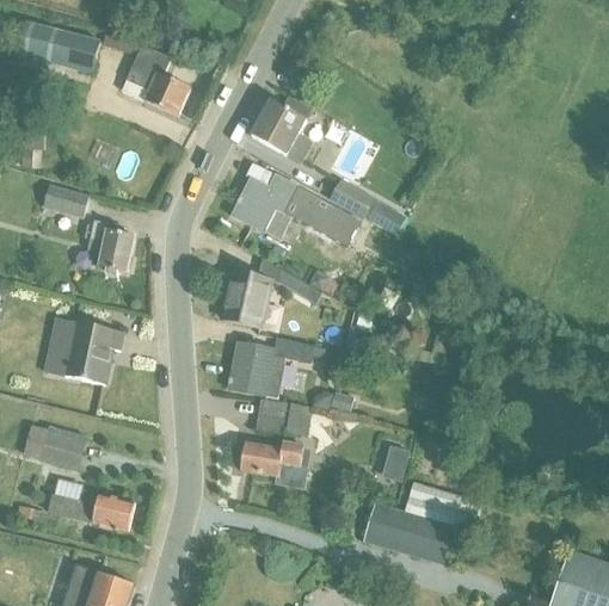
[(6,51),(16,54),(91,73),(99,41),(16,18),(6,51)]
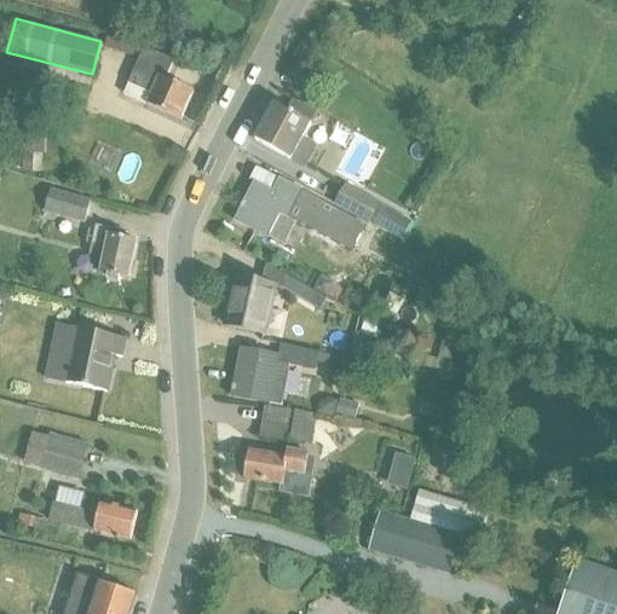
[(109,29),(107,41),(127,46),(131,34),(109,29)]
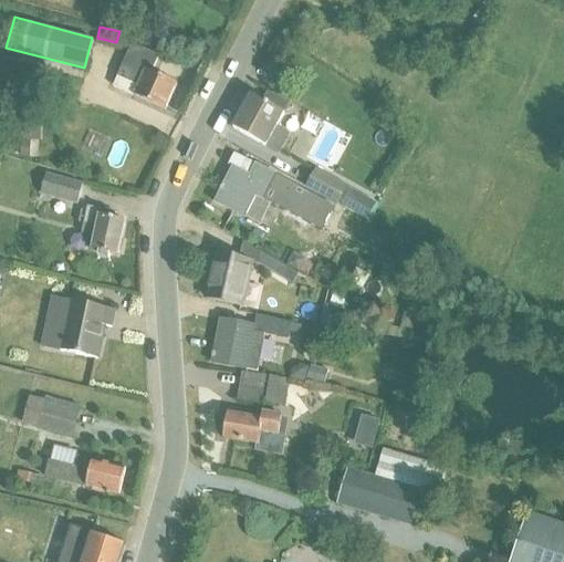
[(129,41),(123,56),(115,74),(136,83),(132,92),(164,106),(175,81),(149,69),(157,53),(129,41)]
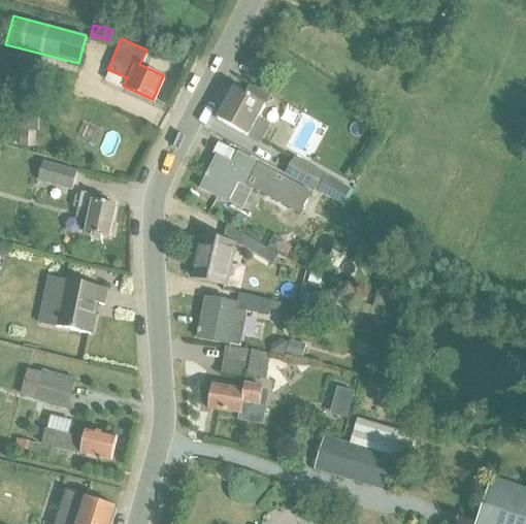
[(216,115),(257,138),(267,121),(255,113),(267,92),(250,83),(244,92),(232,85),(216,115)]
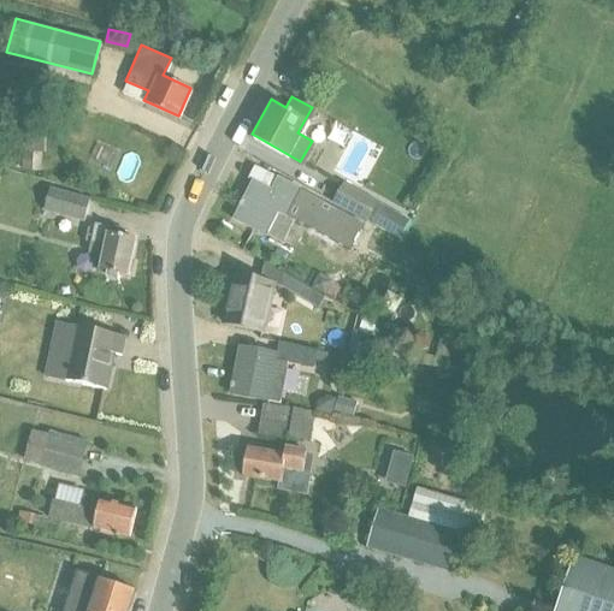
[(337,130),(352,136),(356,122),(342,116),(337,130)]
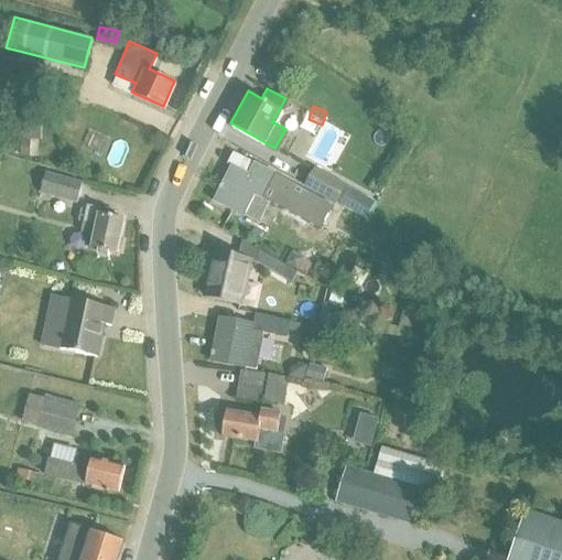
[(212,196),(242,212),(258,221),(269,198),(259,194),(272,170),(252,160),(247,171),(229,162),(212,196)]
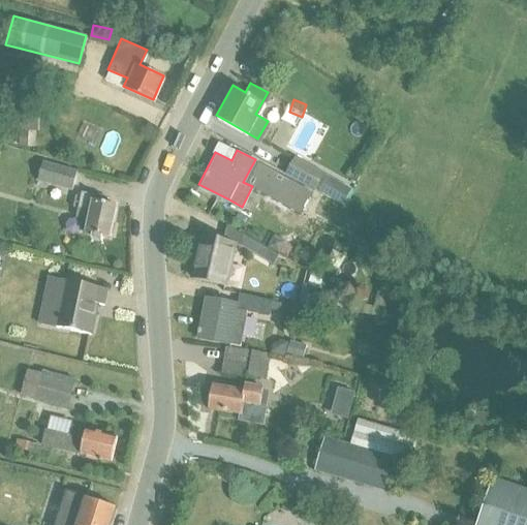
[(295,154),(285,171),(339,201),(348,184),(323,170),(295,154)]
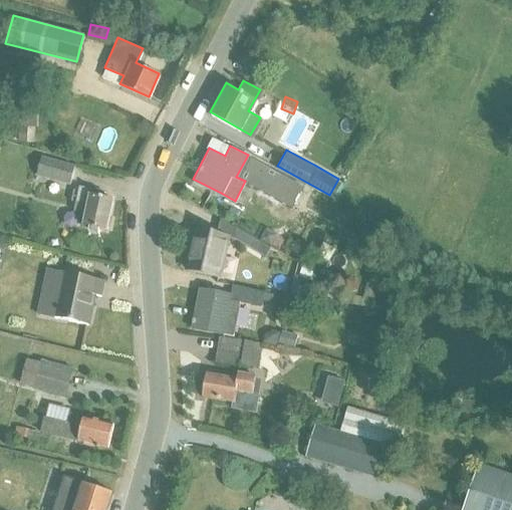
[(35,171),(43,173),(68,180),(73,164),(40,154),(35,171)]
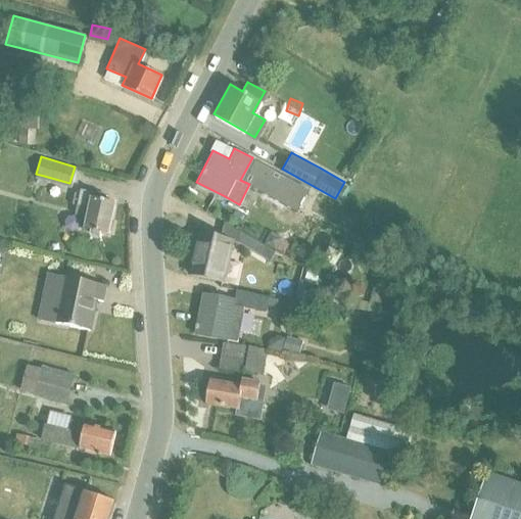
[(268,163),(258,181),(291,199),(295,191),(304,196),(311,187),(268,163)]
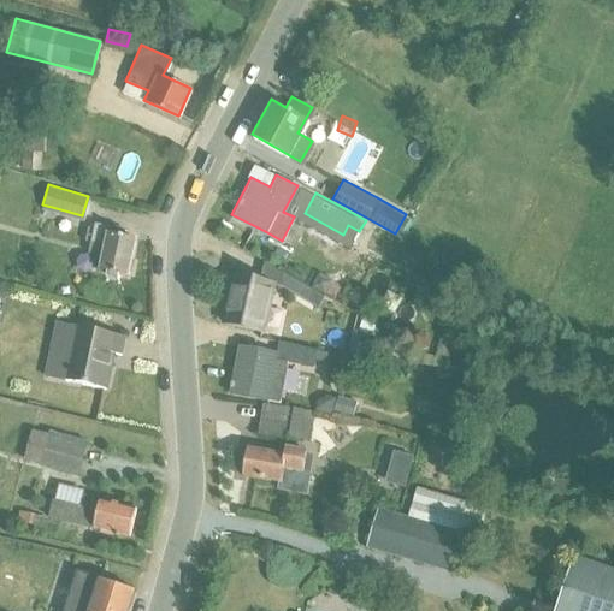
[(87,250),(100,254),(98,267),(125,273),(134,236),(118,232),(119,225),(94,219),(93,225),(87,224),(83,237),(89,238),(87,250)]
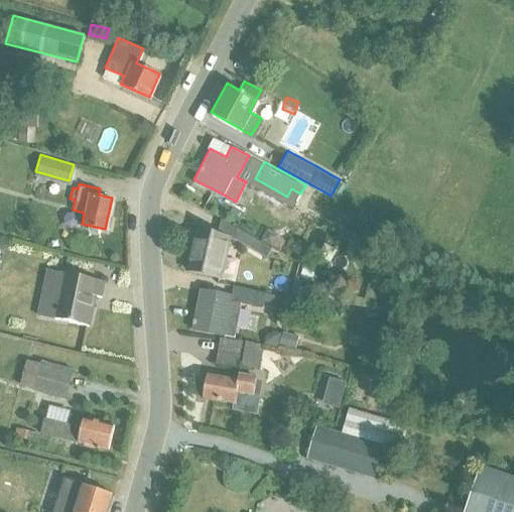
[(235,238),(238,228),(220,218),(217,233),(196,228),(186,268),(218,275),(227,236),(235,238)]
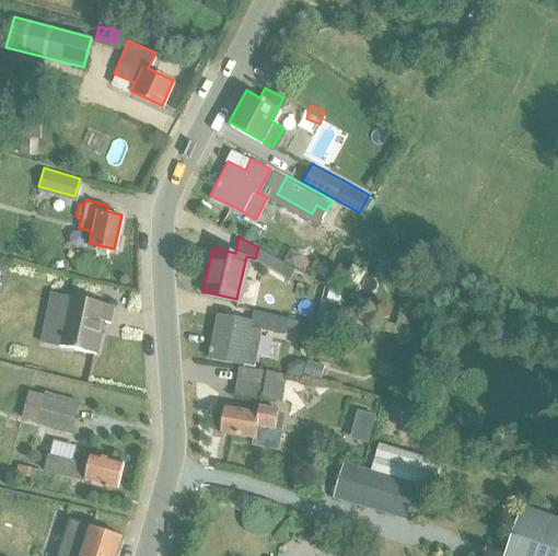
[(49,300),(41,340),(94,351),(101,319),(108,321),(112,303),(69,294),(51,291),(49,300)]
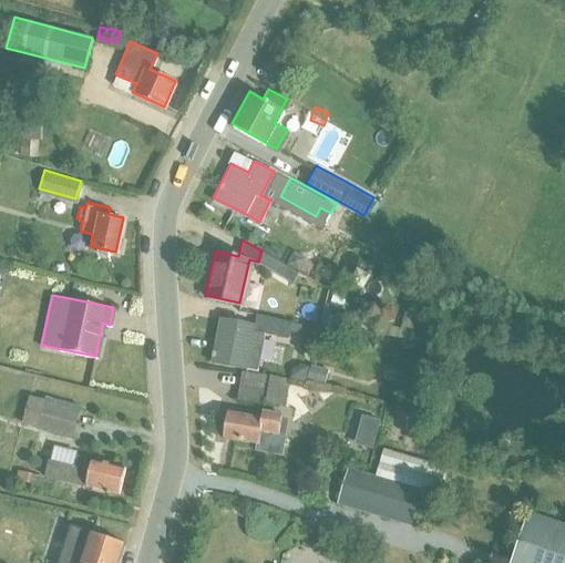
[(218,316),(211,360),(245,367),(257,369),(264,331),(269,333),(287,336),(289,323),(254,315),(253,323),(218,316)]
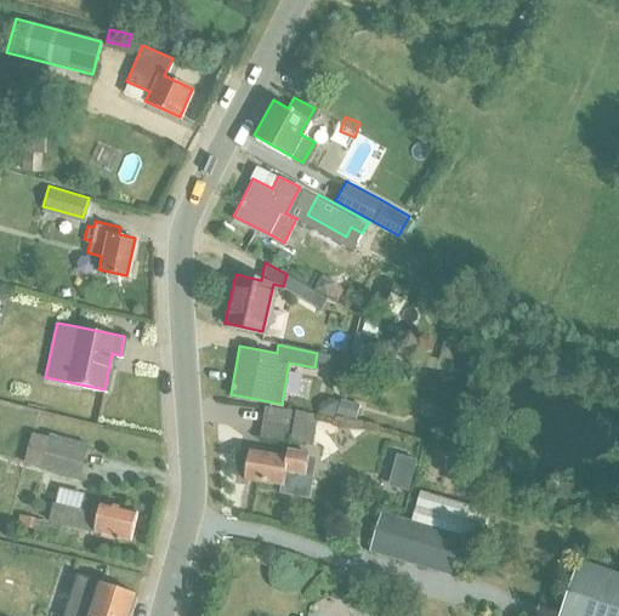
[(291,368),(289,388),(304,391),(307,370),(291,368)]
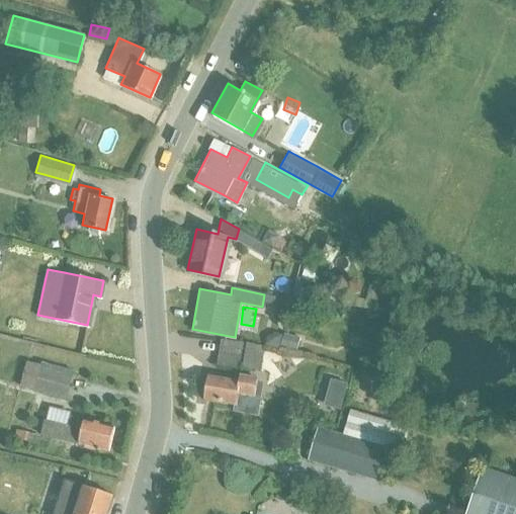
[(278,341),(292,346),(296,335),(282,330),(278,341)]
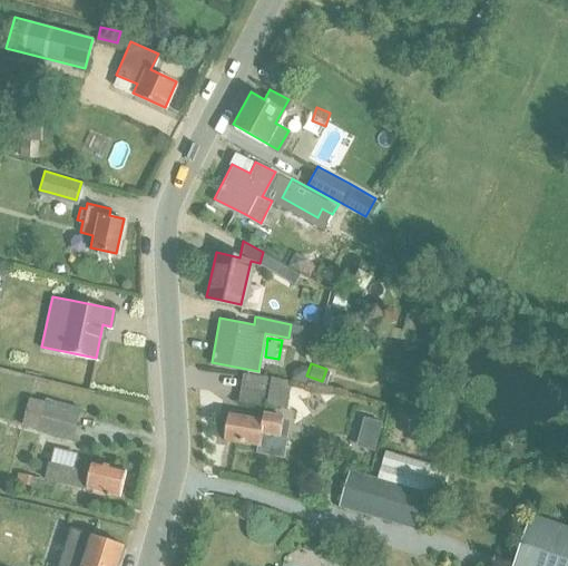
[(266,402),(284,406),(289,378),(270,374),(245,371),(243,384),(268,389),(266,402)]
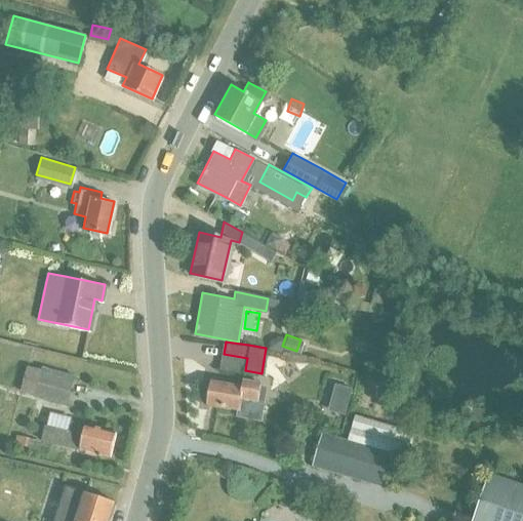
[(21,390),(67,402),(74,374),(41,366),(41,369),(14,362),(8,386),(21,390)]
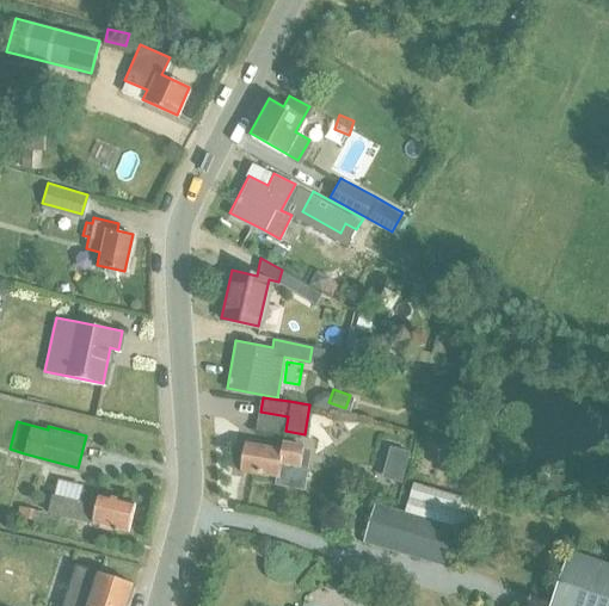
[(239,469),(275,475),(272,483),(302,488),(309,446),(282,441),(281,449),(244,443),(239,469)]
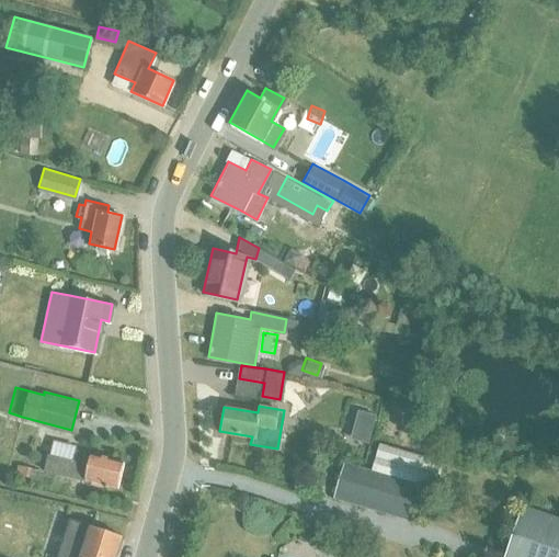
[(374,466),(431,482),(438,454),(383,438),(374,466)]
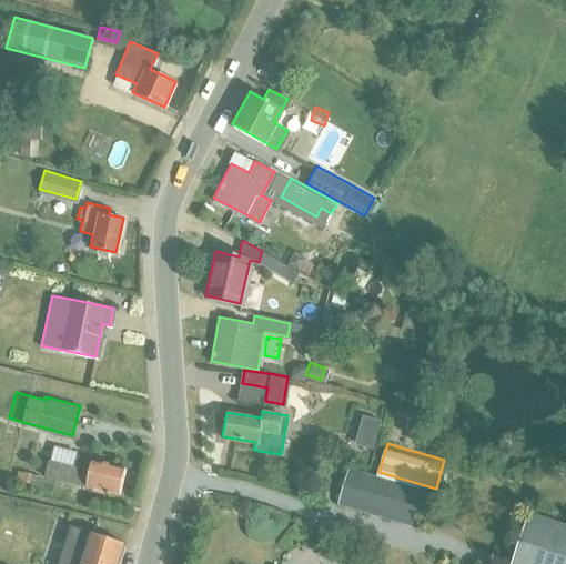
[(43,474),(56,477),(119,492),(124,465),(74,454),(76,451),(53,445),(50,459),(47,459),(43,474)]
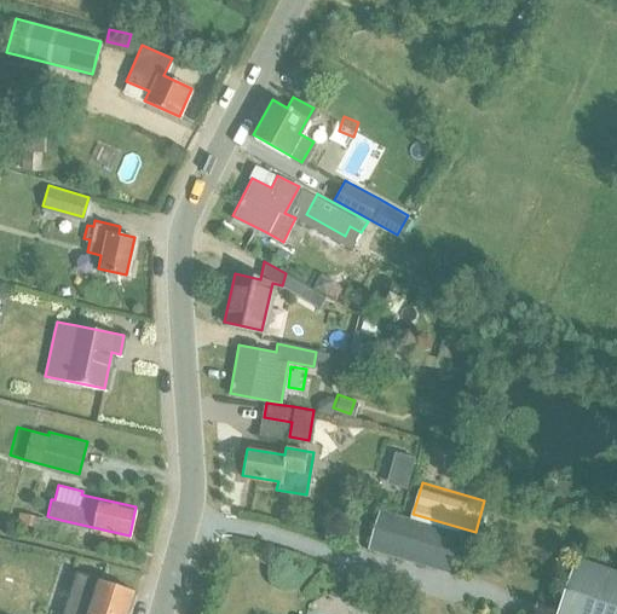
[(22,507),(19,519),(41,522),(42,510),(22,507)]
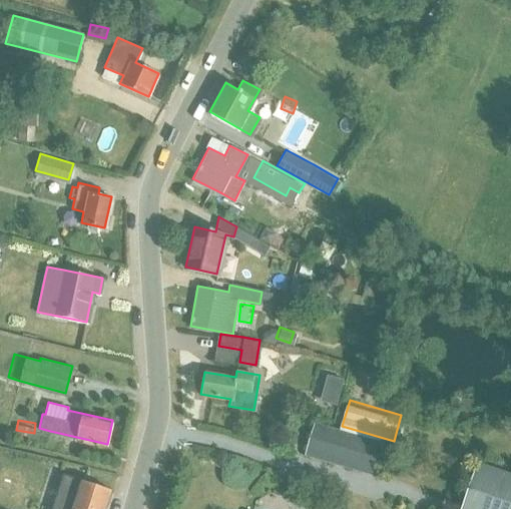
[(305,452),(325,458),(334,428),(315,422),(305,452)]
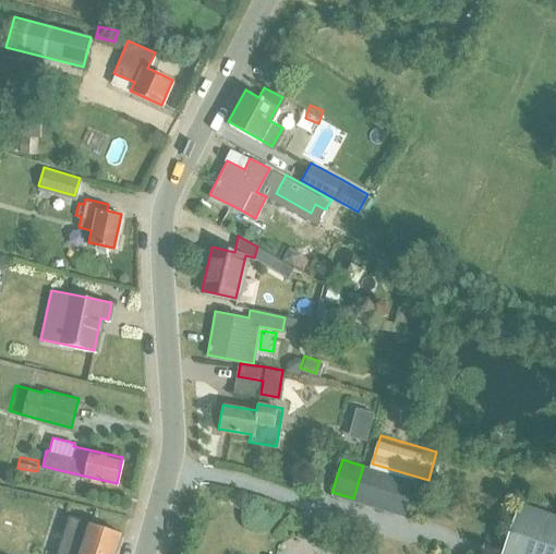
[(358,500),(408,514),(418,481),(367,467),(358,500)]
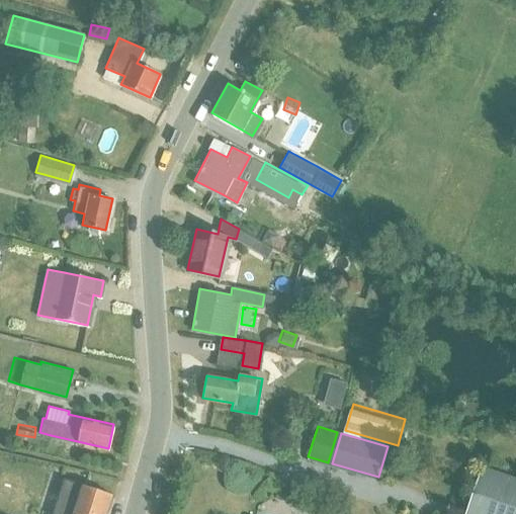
[(515,513),(515,478),(481,466),(463,513),(515,513)]
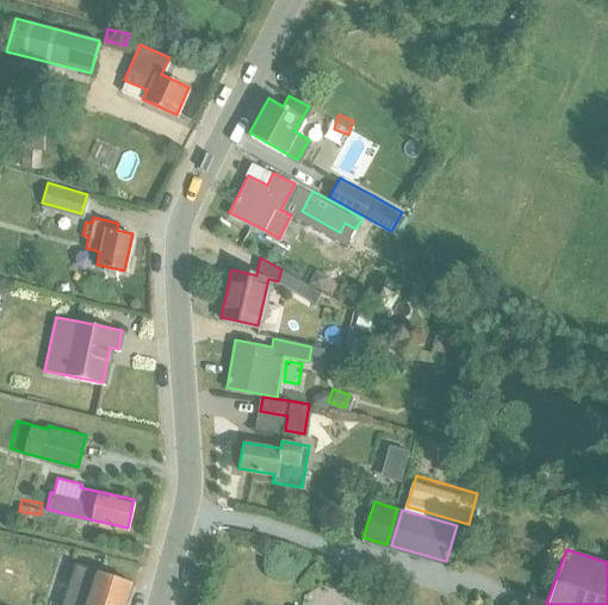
[(79,566),(69,597),(92,604),(123,604),(131,582),(79,566)]
